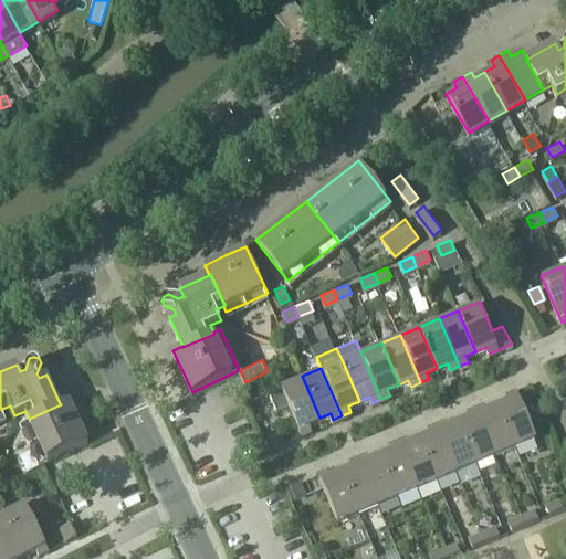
[(320,418),(302,376),(269,390),(278,409),(290,403),(302,433),(312,429),(310,422),(320,418)]
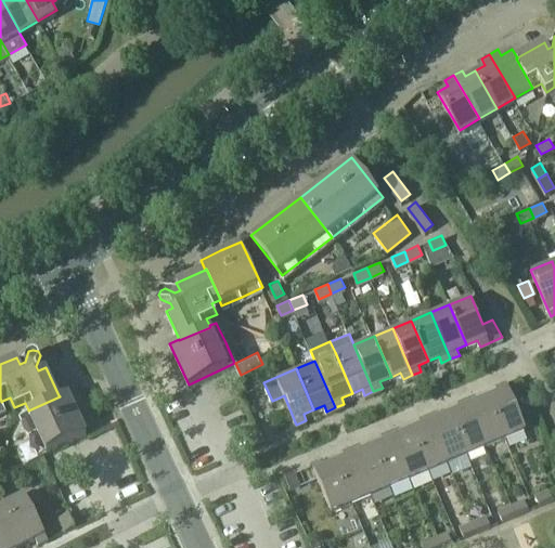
[(499,390),(488,394),(506,434),(526,427),(506,380),(495,383),(499,390)]
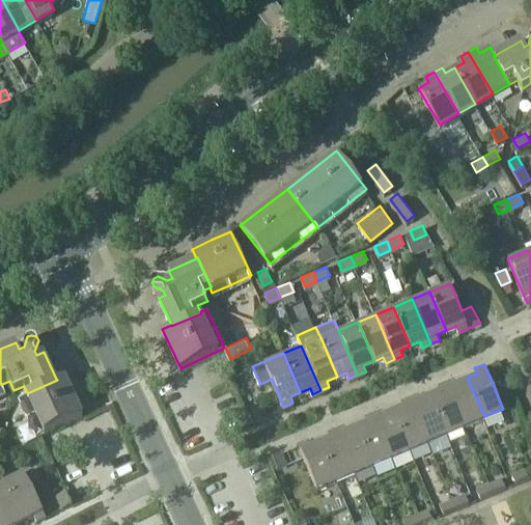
[(27,392),(21,395),(30,414),(39,434),(83,413),(74,393),(65,375),(56,379),(57,380),(27,393),(27,392)]
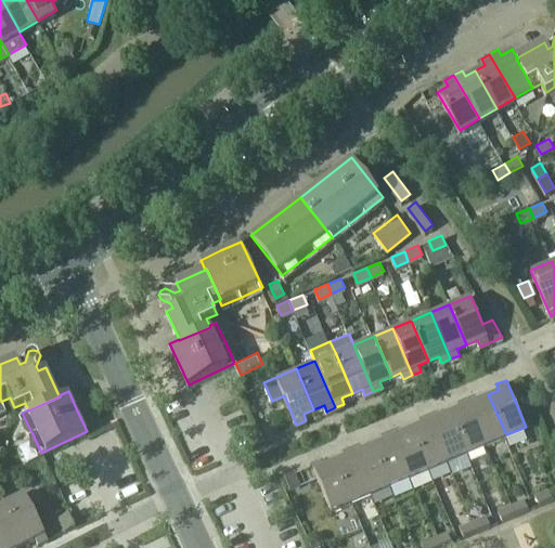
[(486,443),(506,434),(488,394),(478,399),(475,393),(466,396),(486,443)]
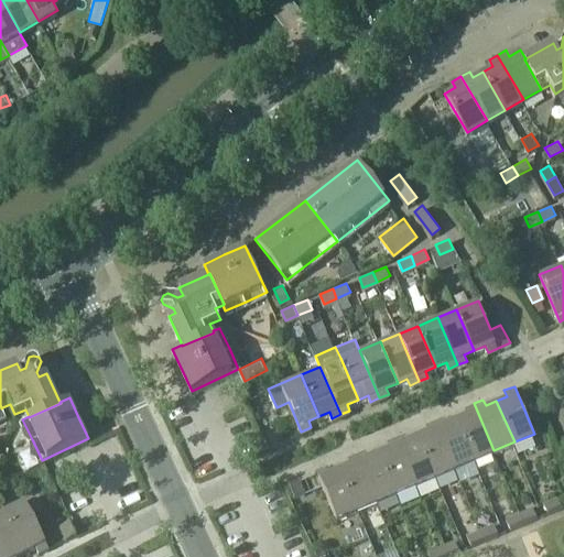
[(475,459),(494,450),(474,403),(465,407),(467,413),(457,417),(475,459)]
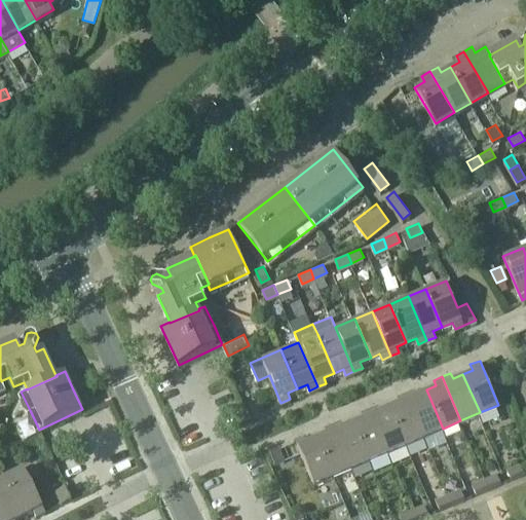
[(424,436),(443,429),(426,390),(416,394),(414,388),(406,392),(424,436)]
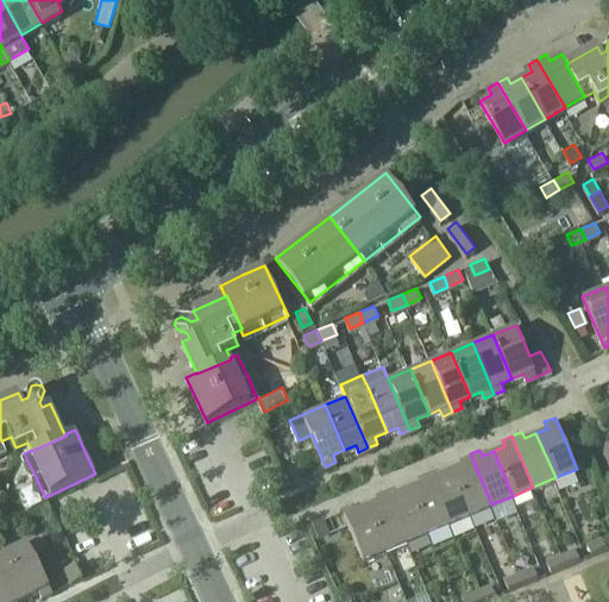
[(463,464),(451,469),(470,513),(491,505),(470,453),(460,458),(463,464)]
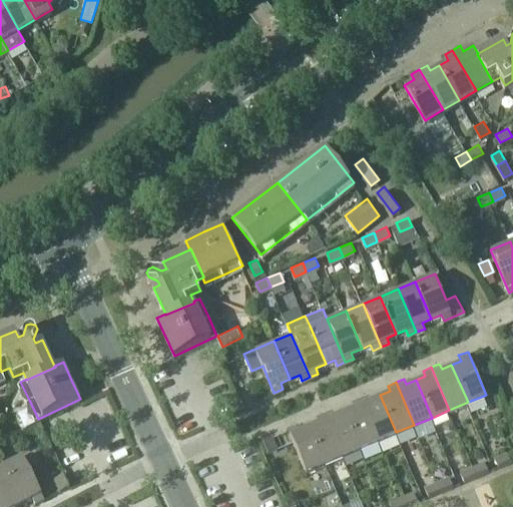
[(242,391),(247,404),(257,400),(251,388),(242,391)]
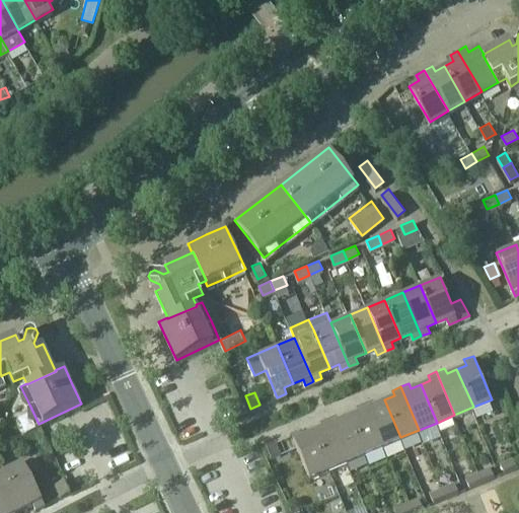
[(373,398),(364,401),(383,445),(400,437),(384,399),(375,404),(373,398)]
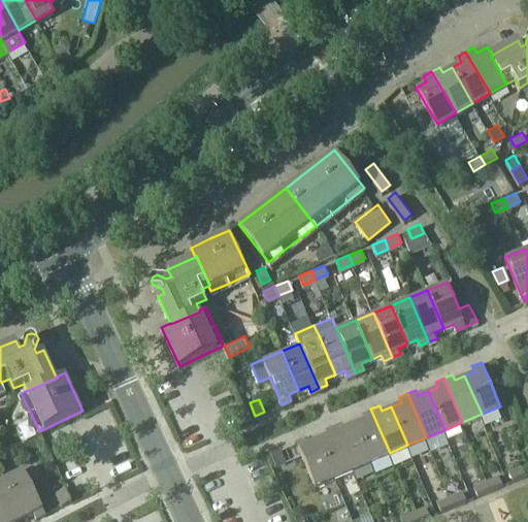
[(371,460),(390,453),(370,409),(362,413),(364,418),(355,422),(371,460)]
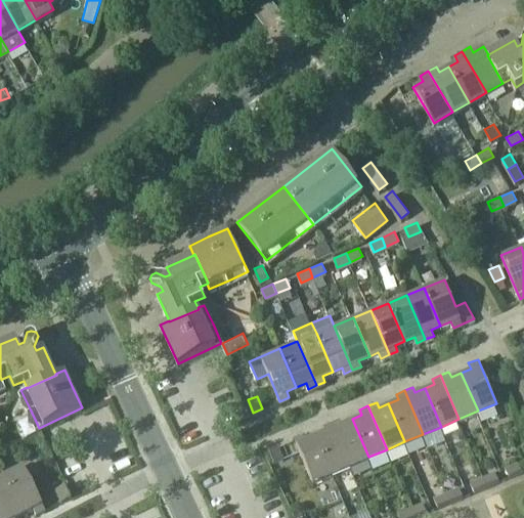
[(350,465),(368,457),(352,419),(343,423),(340,418),(332,421),(350,465)]
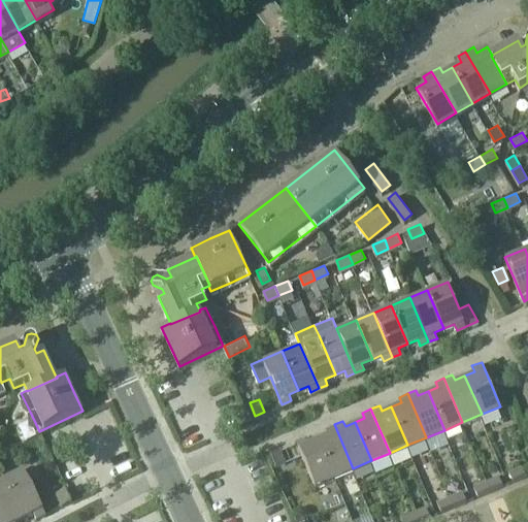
[(328,433),(319,437),(335,476),(353,468),(334,424),(326,428),(328,433)]
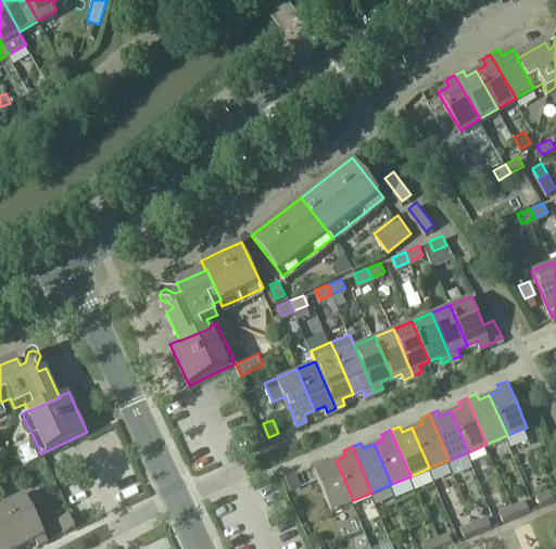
[(323,459),(313,463),(332,509),(353,500),(336,460),(325,464),(323,459)]
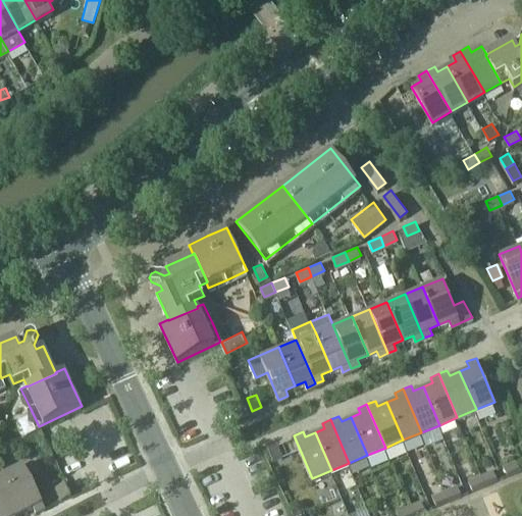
[(276,443),(267,446),(272,459),(281,455),(276,443)]
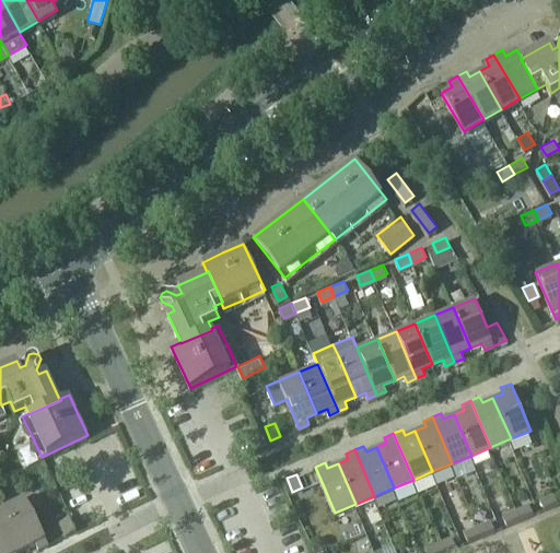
[(36,489),(25,495),(30,503),(41,497),(36,489)]
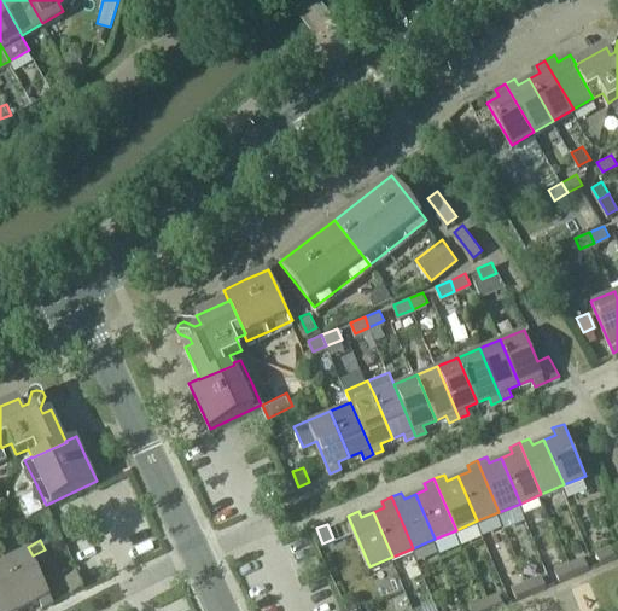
[(600,560),(616,553),(611,543),(596,550),(600,560)]
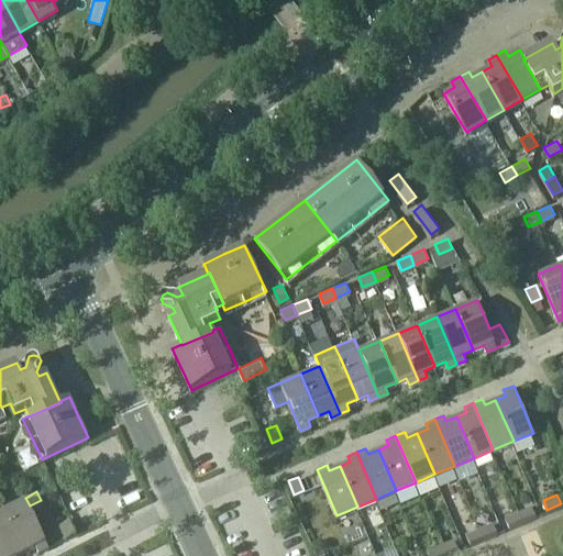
[(48,544),(37,522),(25,499),(6,509),(25,548),(35,543),(39,549),(48,544)]
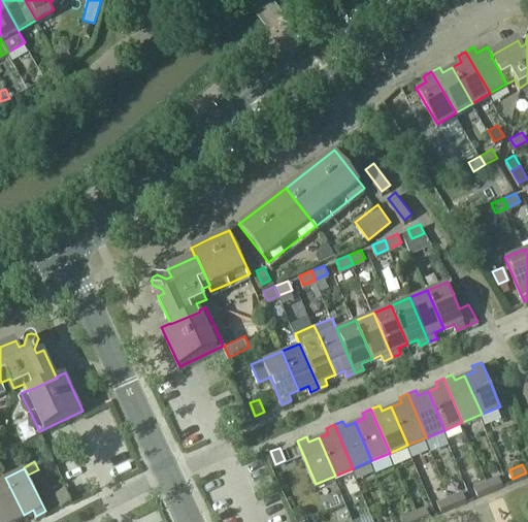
[(487,479),(490,488),(502,483),(499,474),(487,479)]
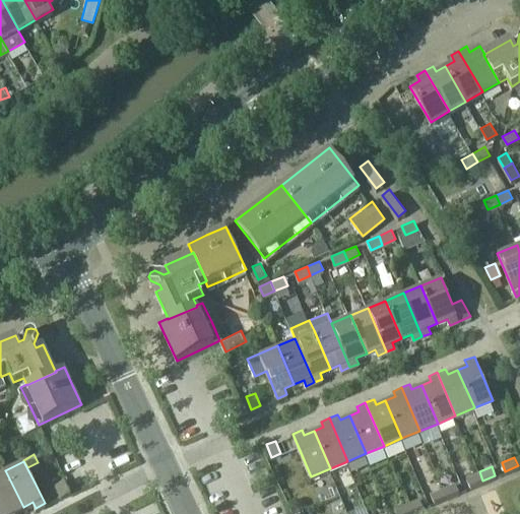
[(23,507),(5,470),(0,472),(0,503),(5,513),(15,513),(14,512),(23,507)]
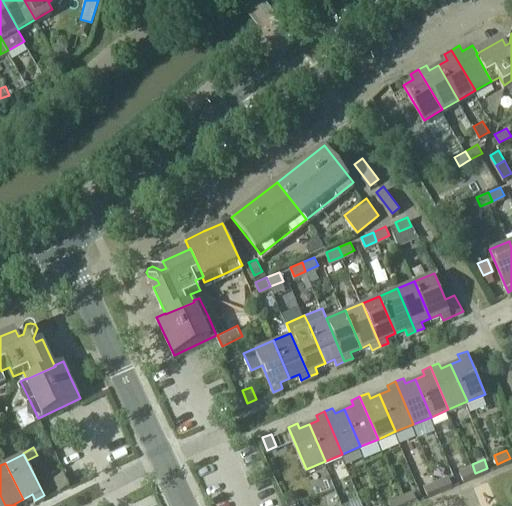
[(472,464),(459,469),(463,478),(475,473),(472,464)]
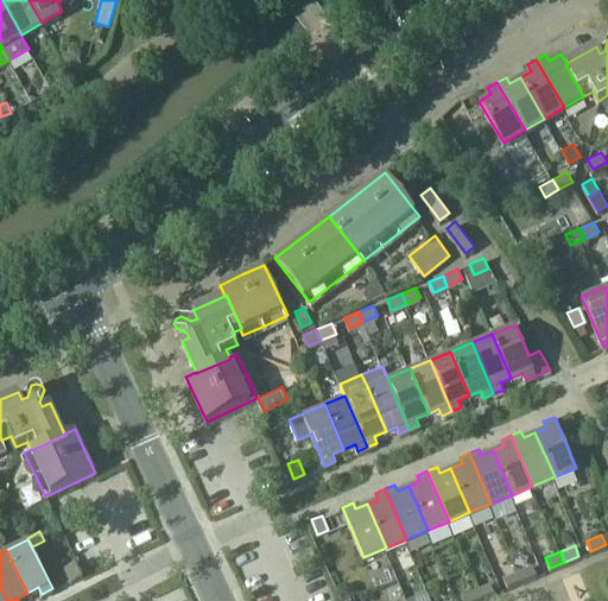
[(82,574),(77,564),(75,560),(64,564),(71,579),(82,574)]
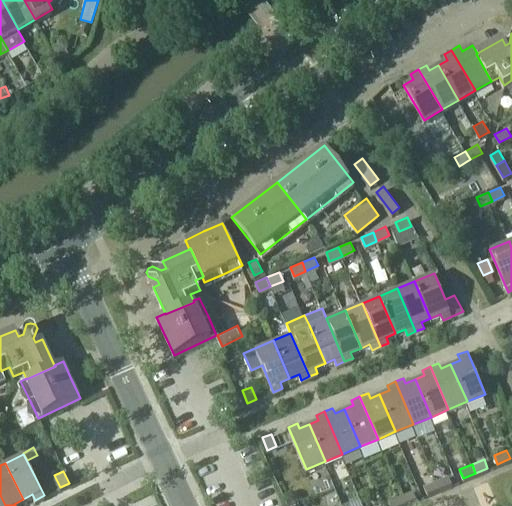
[(448,474),(436,479),(440,488),(452,483),(448,474)]
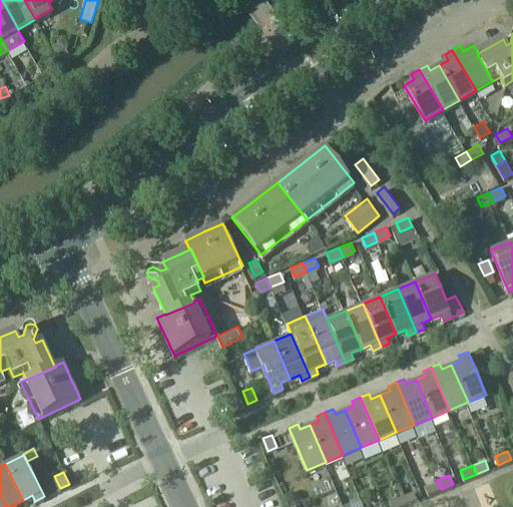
[(429,494),(441,489),(437,480),(425,485),(429,494)]
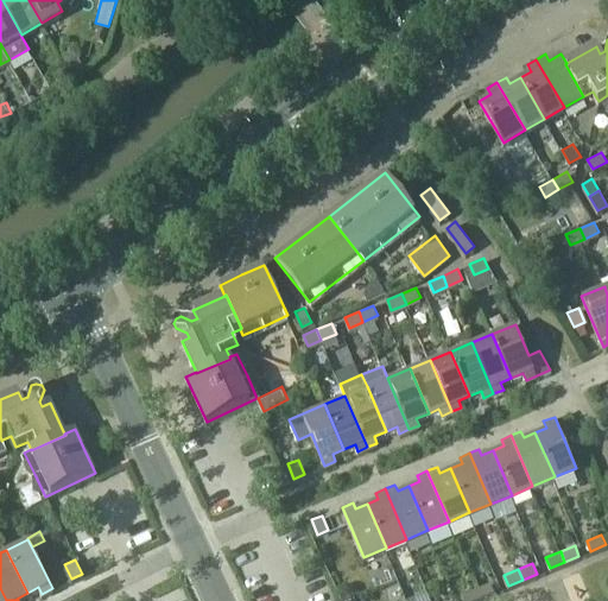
[(491,581),(476,587),(481,598),(495,592),(491,581)]
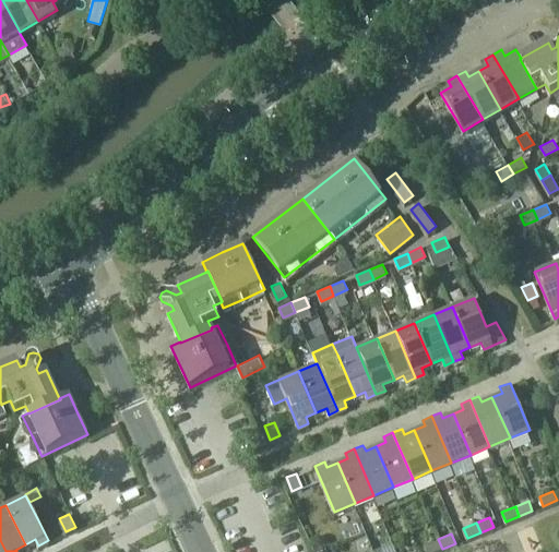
[(425,544),(427,551),(433,551),(442,549),(438,539),(425,544)]
